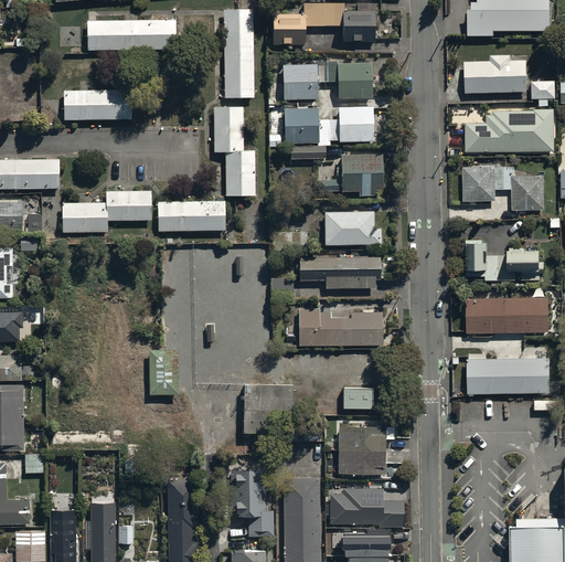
[(477,0),(478,1),(471,1),(471,8),(468,8),(468,36),(493,36),(493,32),(550,31),(548,0),(477,0)]
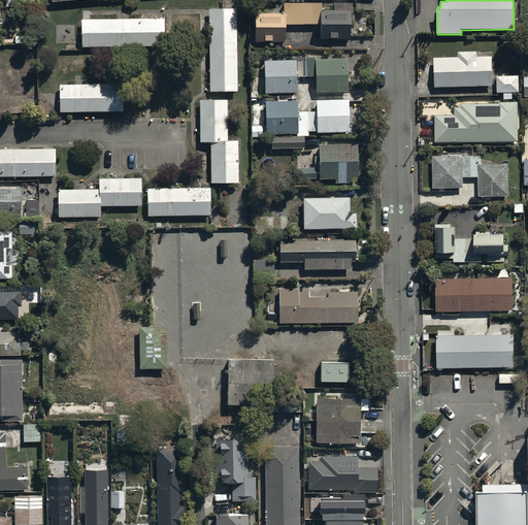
[(322,3),(284,3),(283,14),(255,13),(254,42),(285,42),(285,24),(320,24),(320,39),(350,39),(350,11),(348,11),(349,4),(334,3),(333,11),(322,11),(322,3)]
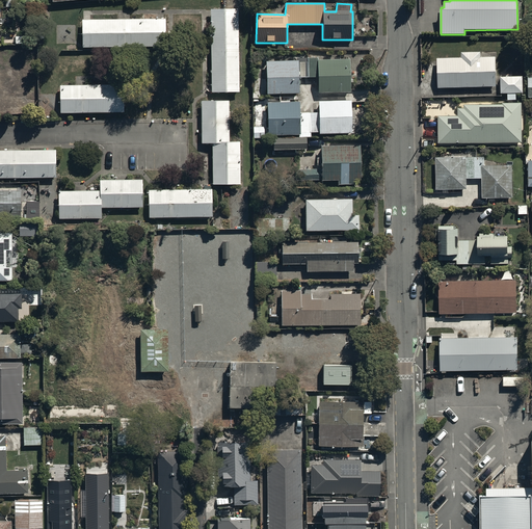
[(210,9),(211,93),(239,93),(238,9),(210,9)]
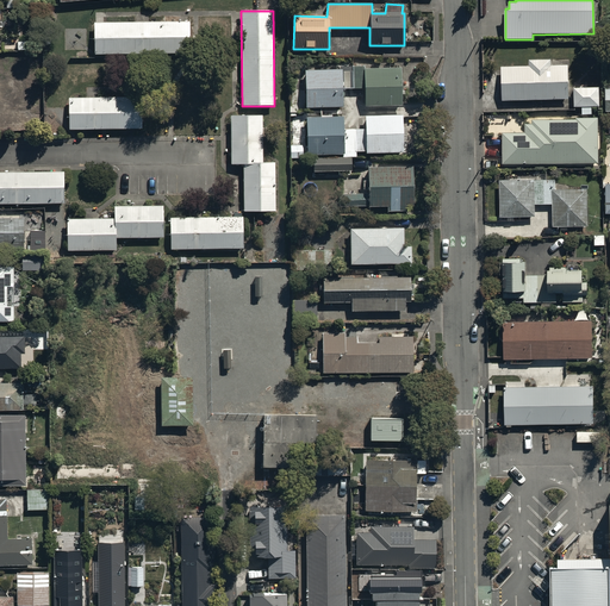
[(188,22),(94,23),(94,54),(190,54),(188,22)]
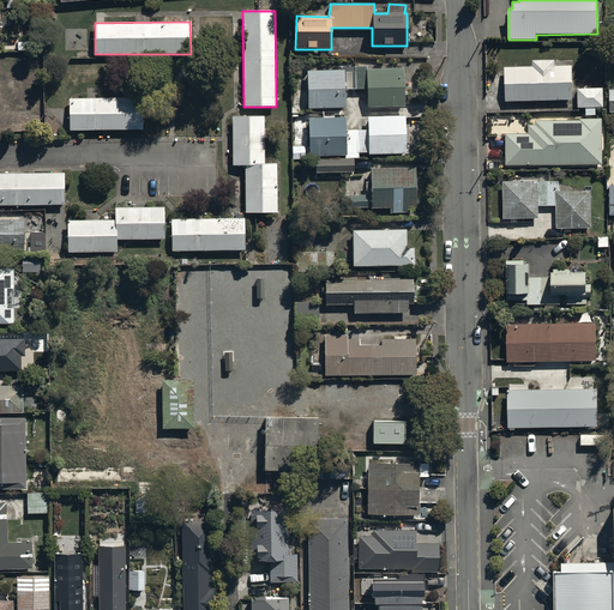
[(504,67),(505,102),(572,101),(571,66),(555,67),(554,60),(533,61),(533,67),(504,67)]
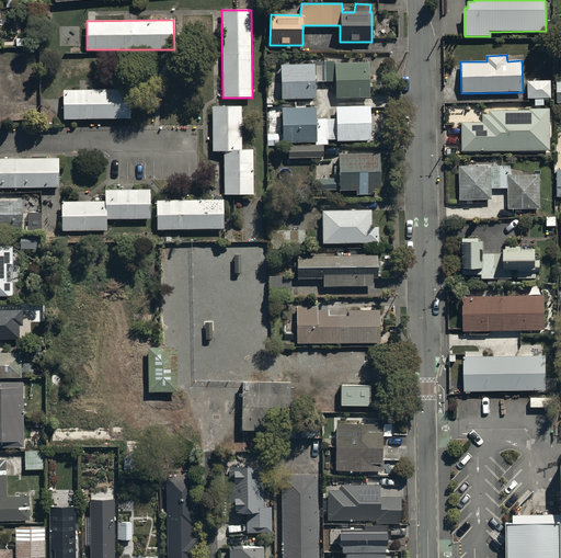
[(316,67),(282,68),(283,102),(317,101),(316,86),(336,84),(336,101),(370,100),(369,66),(335,67),(335,65),(316,65),(316,67)]
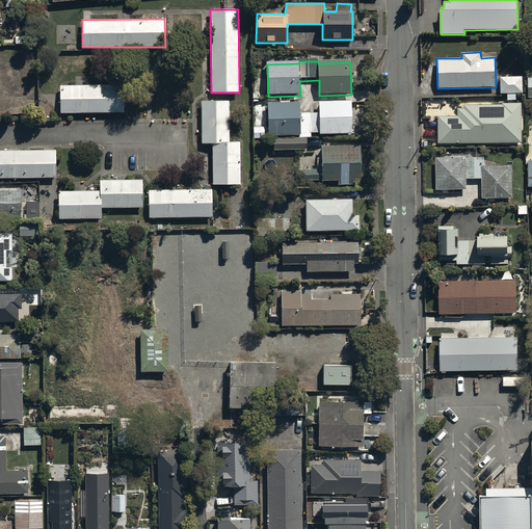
[(0,102),(9,102),(9,71),(0,70),(0,102)]
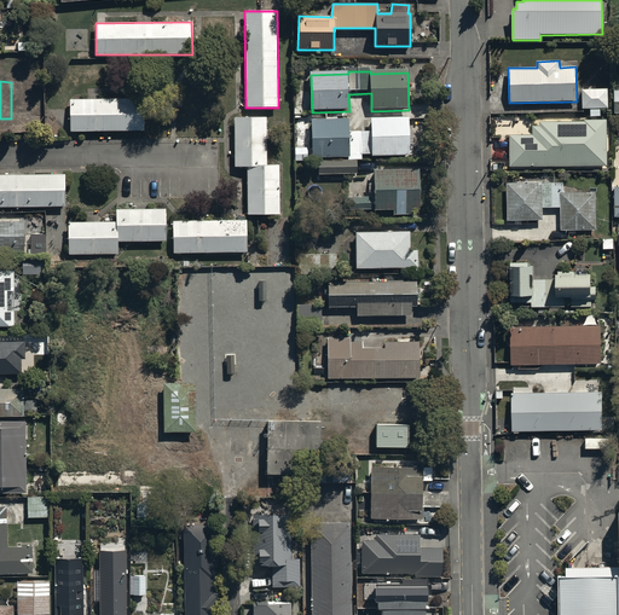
[(608,90),(582,90),(583,109),(608,109),(608,90)]
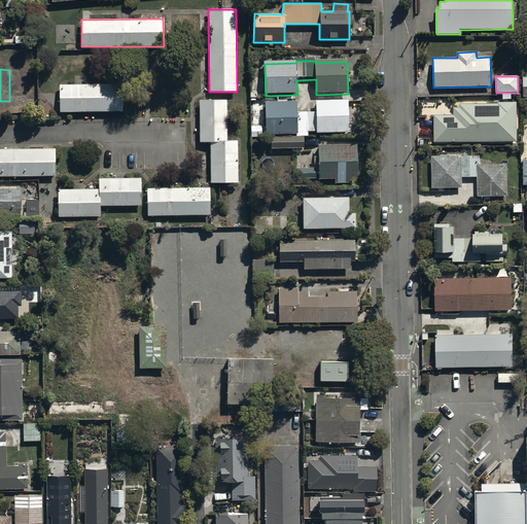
[(121,83),(60,84),(60,112),(123,111),(121,83)]
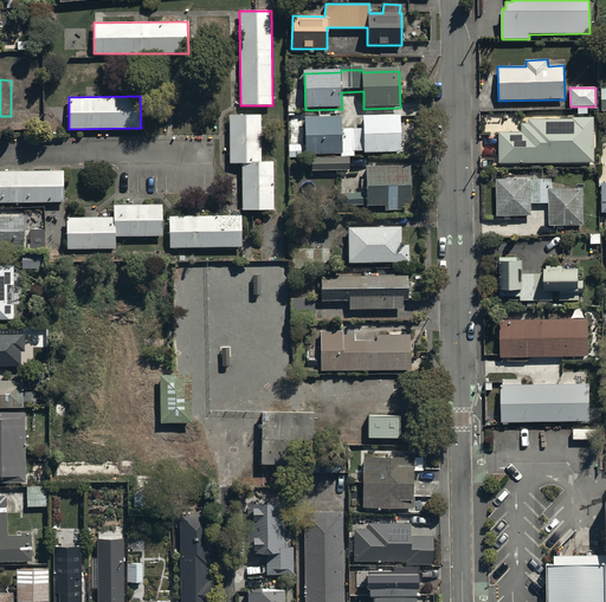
[(274,209),(274,161),(260,161),(260,115),(229,115),(230,163),(240,163),(242,211),(274,209)]
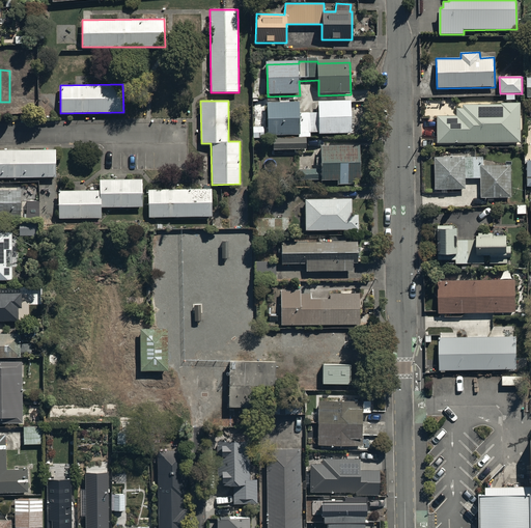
[(437,116),(437,143),(521,142),(520,103),(502,104),(502,105),(463,106),(463,108),(456,109),(456,116),(437,116)]
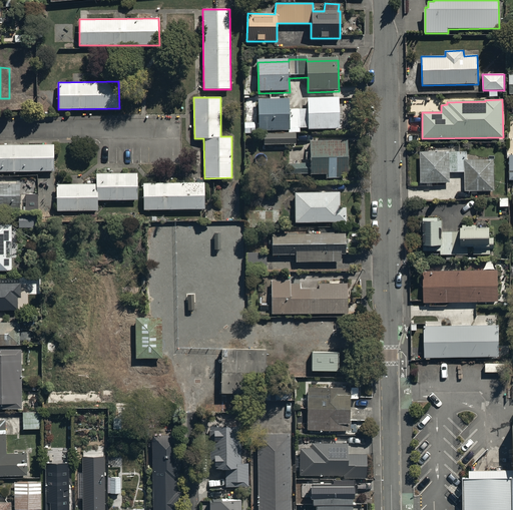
[(290,101),(259,102),(260,132),(340,130),(340,100),(308,100),(308,111),(290,112),(290,101)]
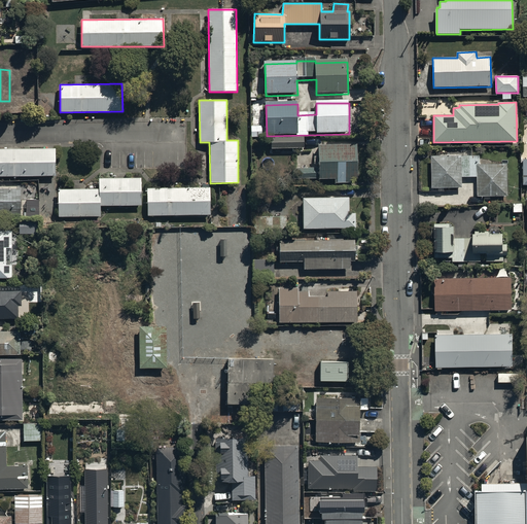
[(271,141),(272,152),(305,152),(305,140),(271,141)]
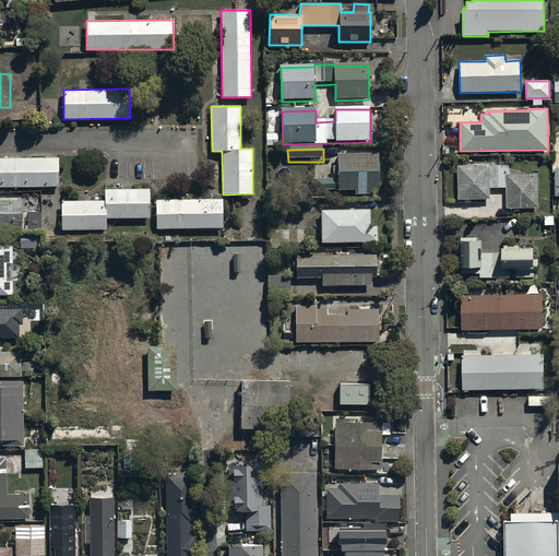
[(378,152),(337,153),(337,165),(333,165),(333,174),(337,174),(337,178),(310,179),(310,190),(355,189),(355,193),(371,193),(371,188),(378,188),(378,152)]
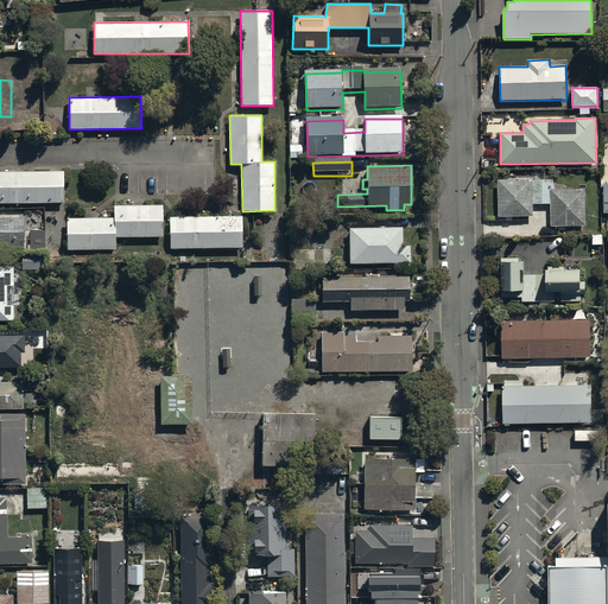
[(64,172),(0,171),(0,203),(64,203),(64,172)]
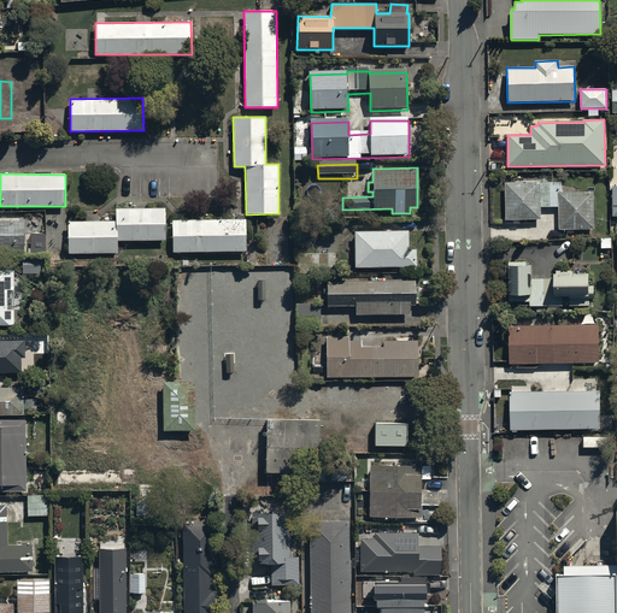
[(505,183),(506,220),(541,219),(541,207),(559,207),(559,230),(594,229),(594,193),(562,193),(562,183),(540,183),(540,182),(505,183)]
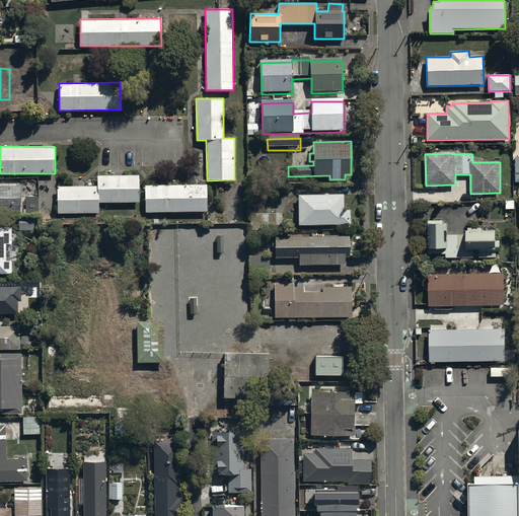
[(139,175),(97,175),(97,186),(57,187),(57,213),(98,212),(98,203),(139,202),(139,175)]
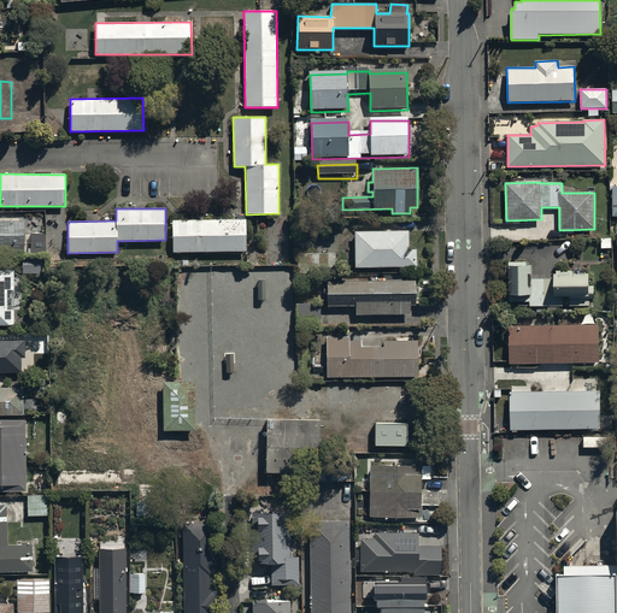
[(246,219),(171,219),(171,252),(246,252),(246,219)]
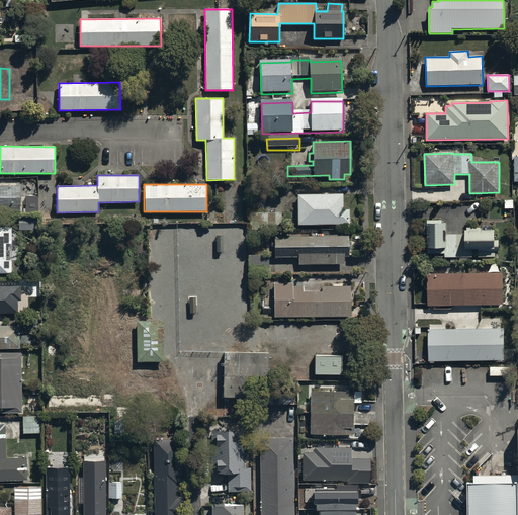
[(20,185),(0,185),(0,210),(20,210),(20,185)]
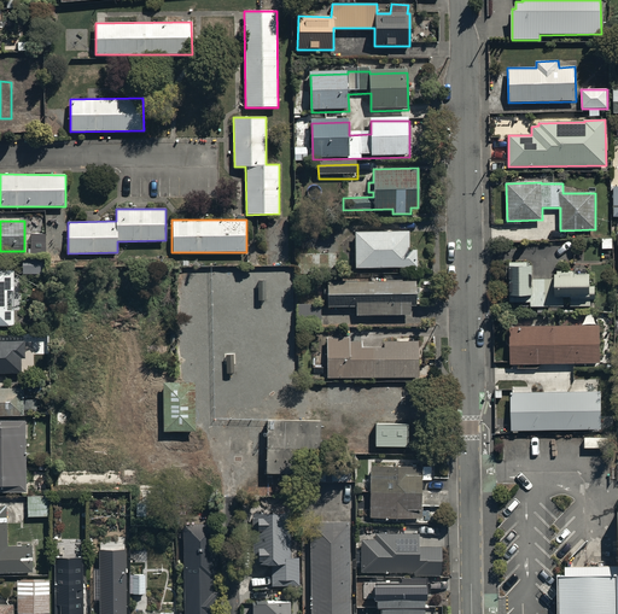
[(408,232),(354,231),(354,265),(417,267),(417,250),(408,250),(408,232)]
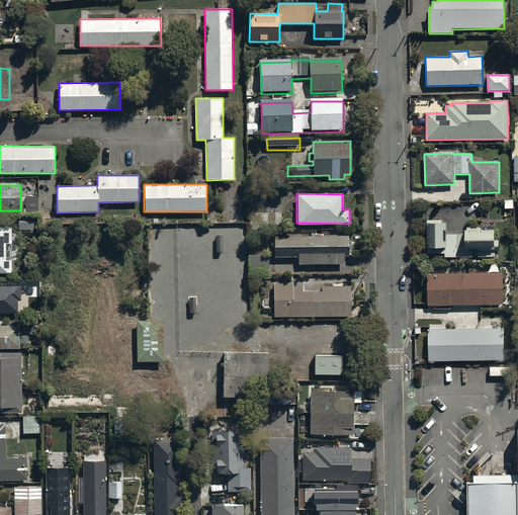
[(38,215),(38,197),(25,197),(25,215),(38,215)]
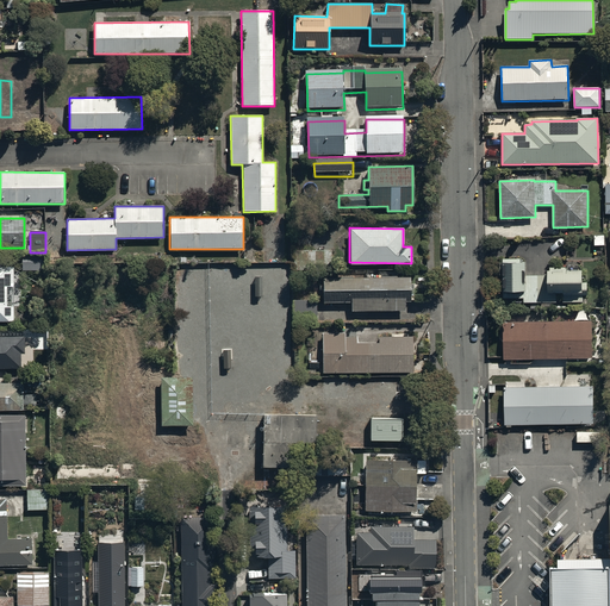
[(45,255),(22,254),(22,270),(45,272),(45,255)]
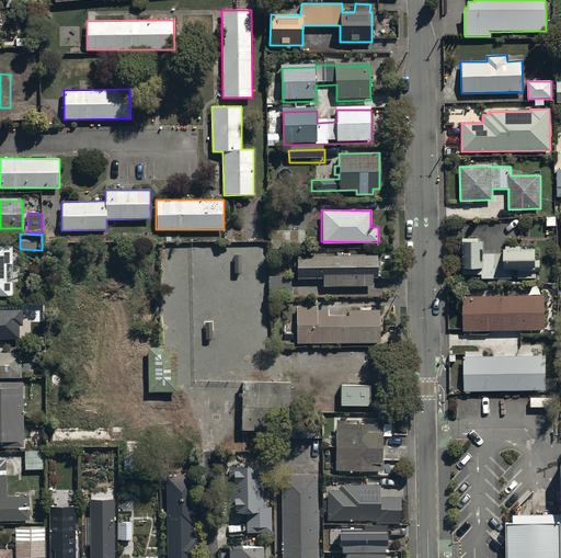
[(503,254),(483,254),(483,239),(462,240),(462,274),(481,274),(481,279),(499,279),(499,282),(507,282),(507,277),(512,277),(512,271),(518,271),(518,279),(536,279),(536,271),(539,271),(539,260),(536,260),(536,247),(503,247),(503,254)]
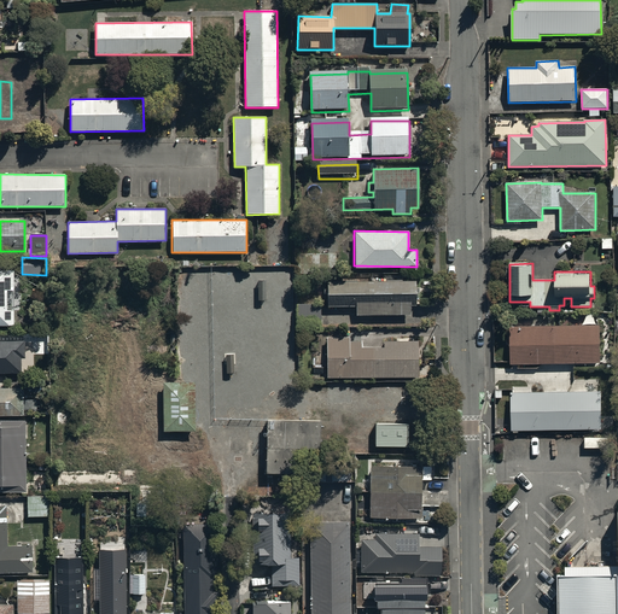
[(0,325),(15,325),(15,269),(0,269),(0,325)]
